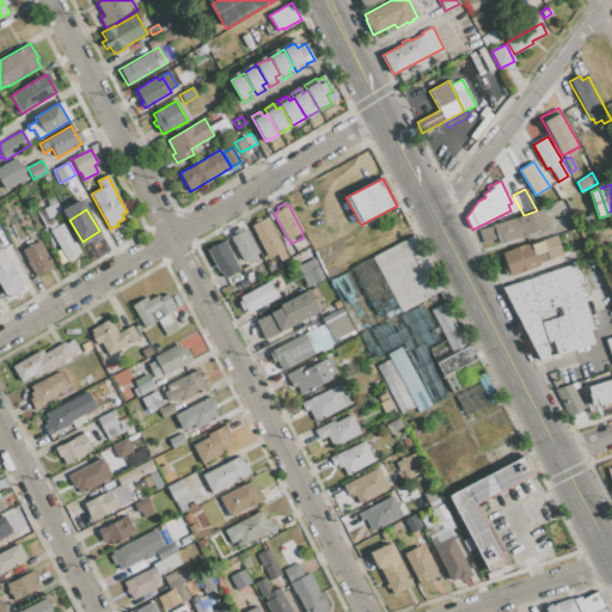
[(537,210),(543,209),(550,230),(522,239),(522,236),(500,244),(497,238),(484,243),(479,231),(524,215),(537,210)]
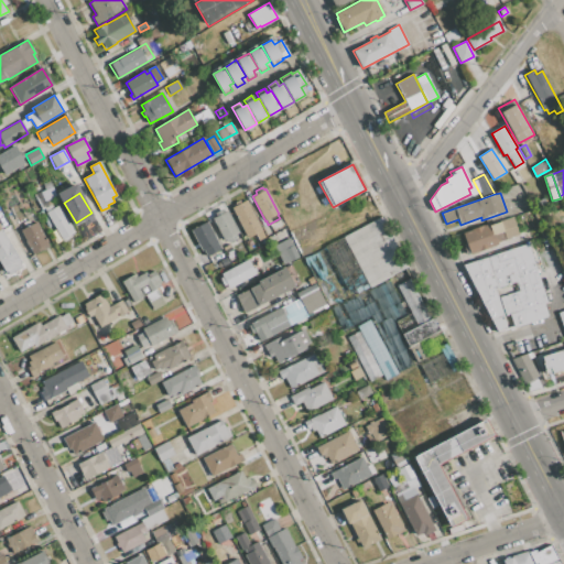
[(543,198),(546,205),(541,208),(538,202),(543,198)]
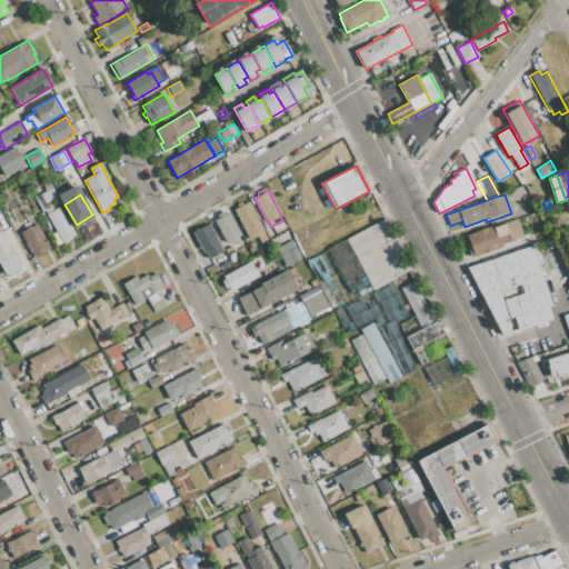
[(250,240),(235,209),(239,207),(237,205),(242,202),(243,205),(248,202),(267,238),(260,241),(257,236),(250,240)]
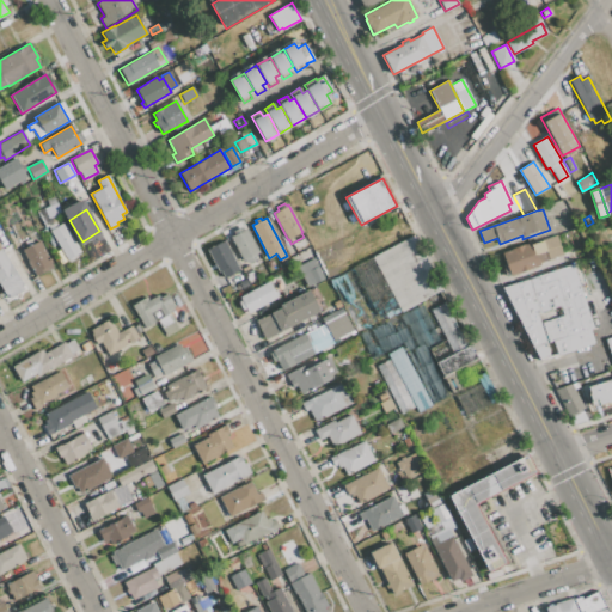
[(55,222),(57,226),(63,222),(81,251),(73,256),(74,258),(68,262),(49,231),(50,231),(48,227),(55,222)]
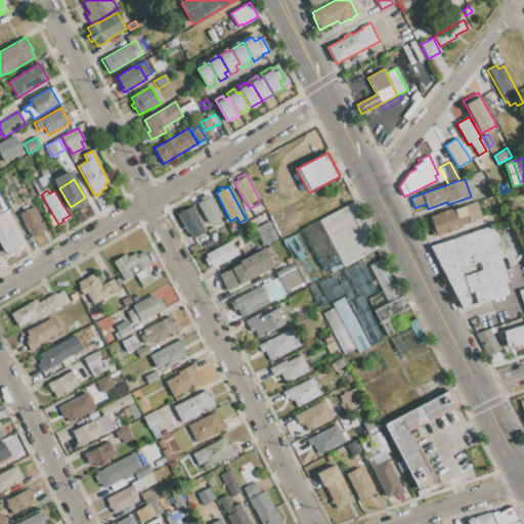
[(208,198),(211,197),(221,217),(219,218),(221,221),(212,226),(210,222),(208,224),(198,203),(201,202),(199,199),(207,194),(208,198)]
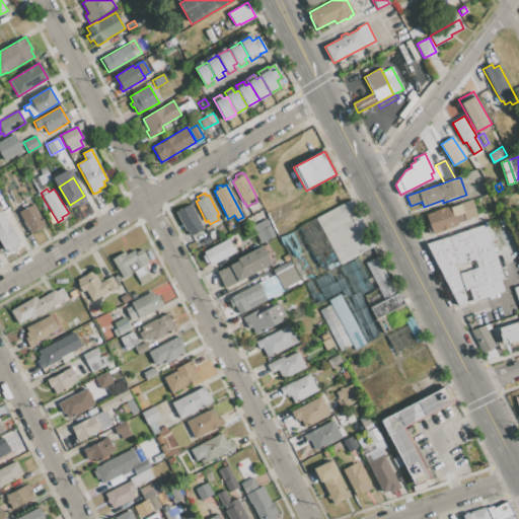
[(352,200),(375,245),(303,283),(280,237),(352,200)]
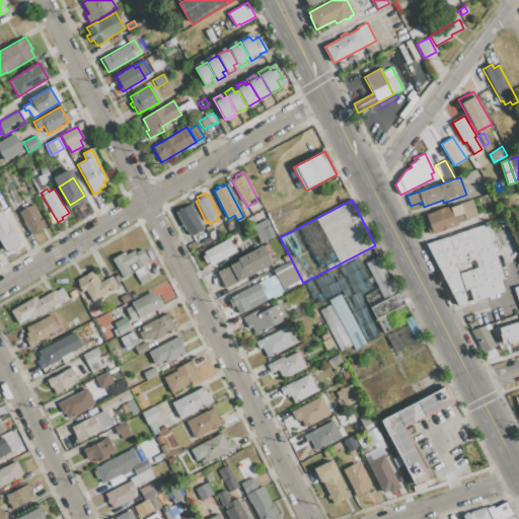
[(433,234),(426,214),(451,206),(451,207),(471,201),(477,216),(457,223),(457,226),(433,234)]
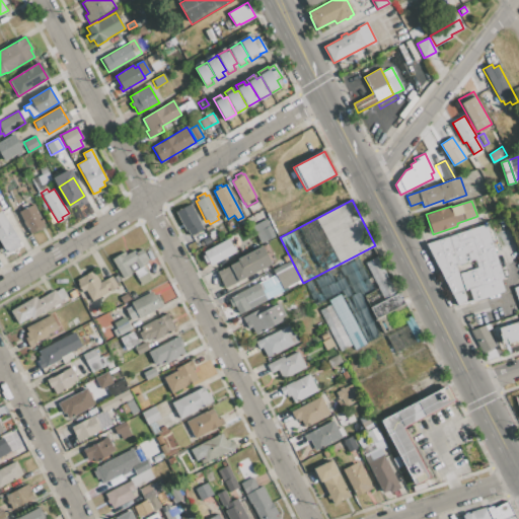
[(33,204),(46,226),(30,234),(18,212),(33,204)]
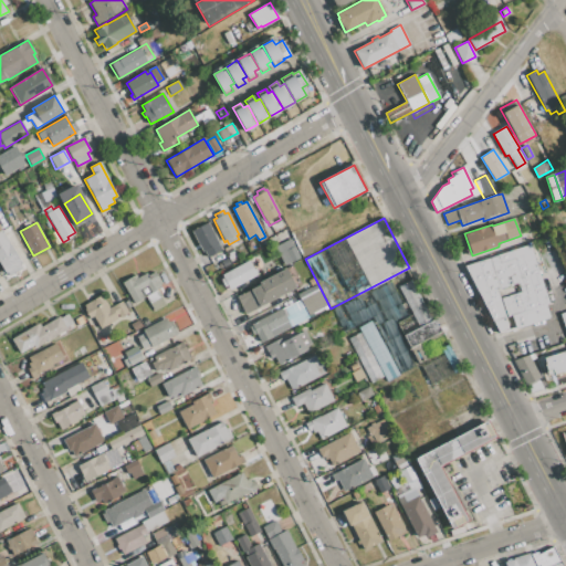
[(202,251),(191,231),(208,222),(222,250),(208,258),(203,251),(202,251)]
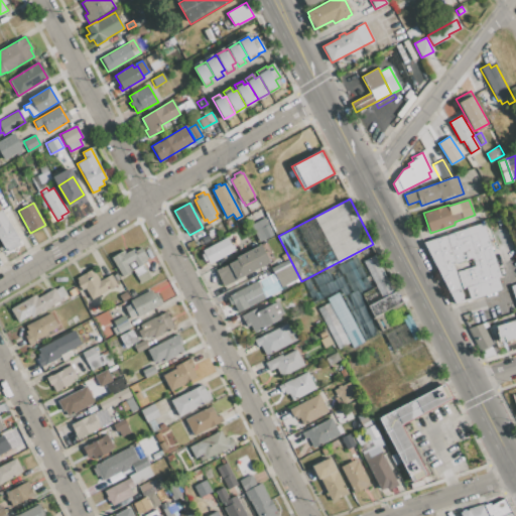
[(0,209),(1,209),(20,239),(18,240),(20,244),(8,251),(6,247),(5,248),(0,239),(0,209)]
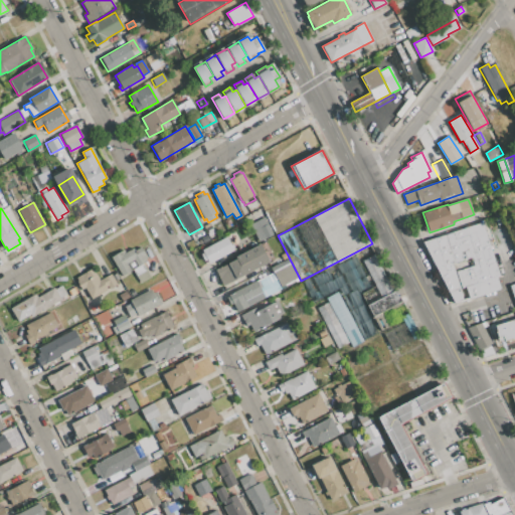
[(259,241),(249,224),(264,217),(273,234),(259,241)]
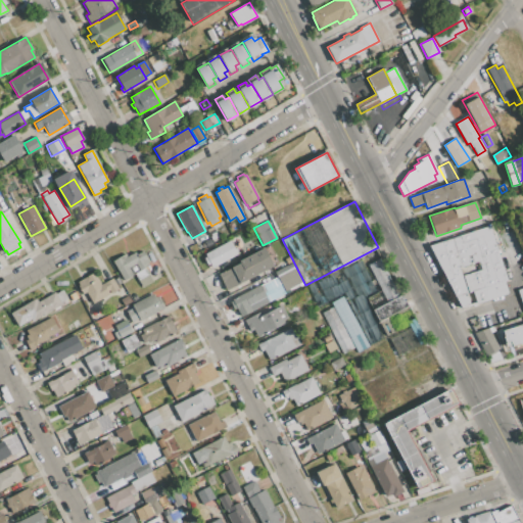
[(489,226),(507,280),(504,281),(473,291),(467,294),(470,304),(462,306),(430,245),(489,226)]
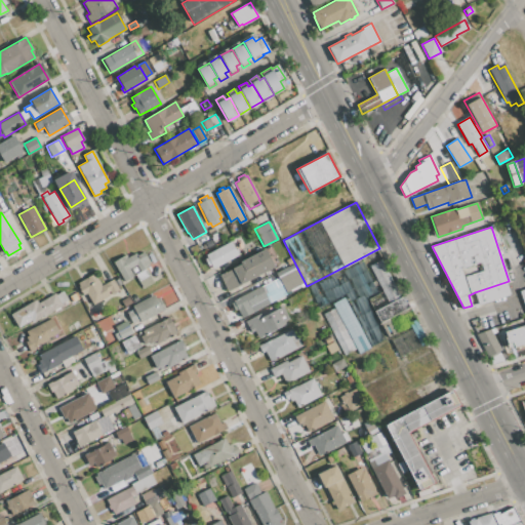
[(204,259),(207,258),(205,255),(231,242),(238,255),(212,268),(211,265),(208,267),(204,259)]
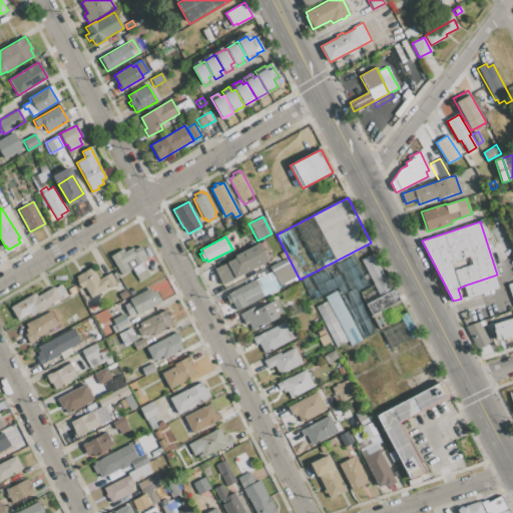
[(233,257),(259,243),(268,262),(222,285),(214,269),(235,259),(233,257)]
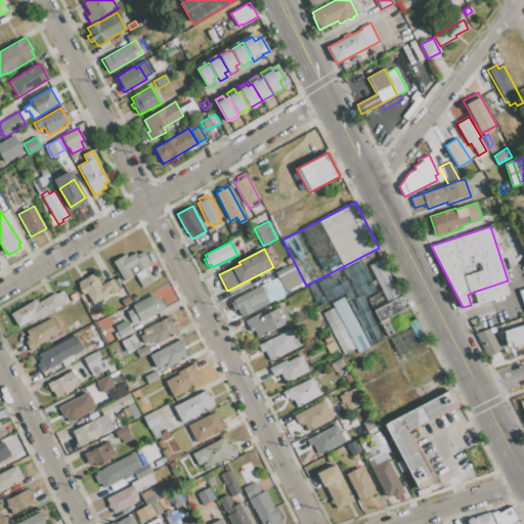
[(145,268),(154,281),(142,289),(134,274),(124,280),(112,262),(126,253),(128,257),(136,252),(137,254),(143,251),(151,264),(145,268)]
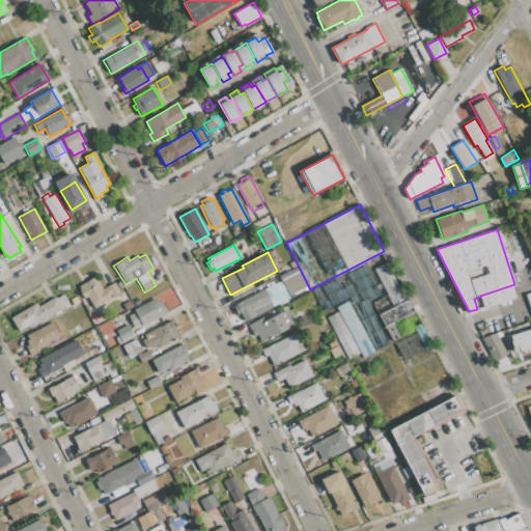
[(414,311),(385,327),(373,303),(388,296),(374,269),(388,261),(414,311)]
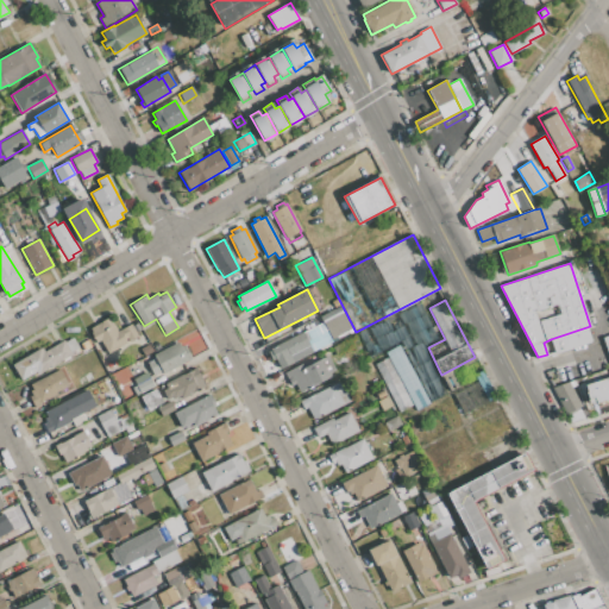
[(369,357),(358,336),(419,303),(438,338),(422,346),(447,394),(432,402),(400,341),(369,357)]
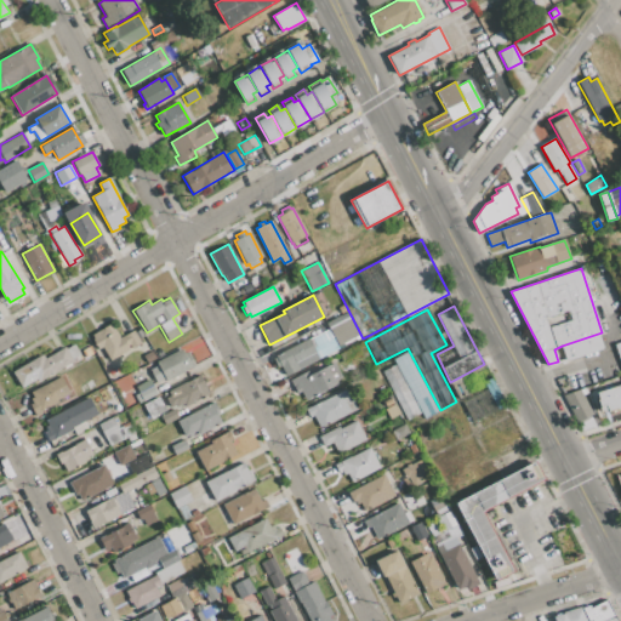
[(337,346),(326,324),(342,315),(347,312),(359,334),(337,346)]
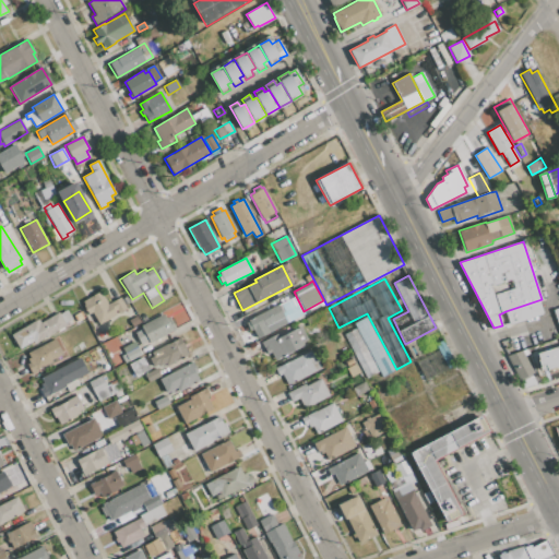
[(108,304),(109,304),(116,314),(99,324),(92,312),(88,313),(82,302),(100,292),(108,304)]
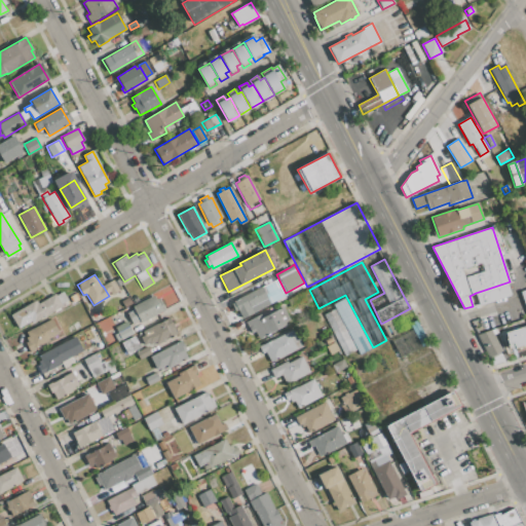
[(262,287),(271,304),(287,296),(277,278),(262,287)]
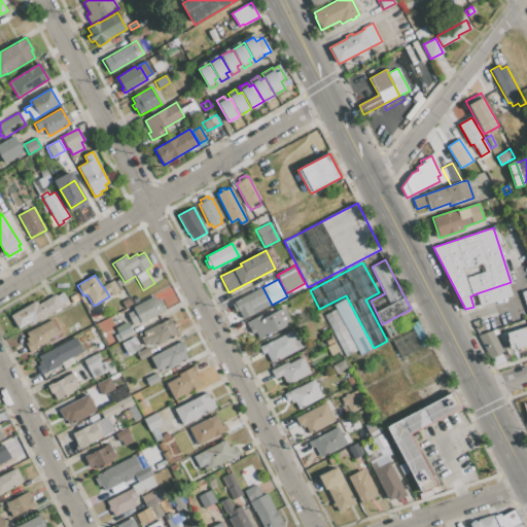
[(113,280),(119,290),(111,295),(105,285),(113,280)]
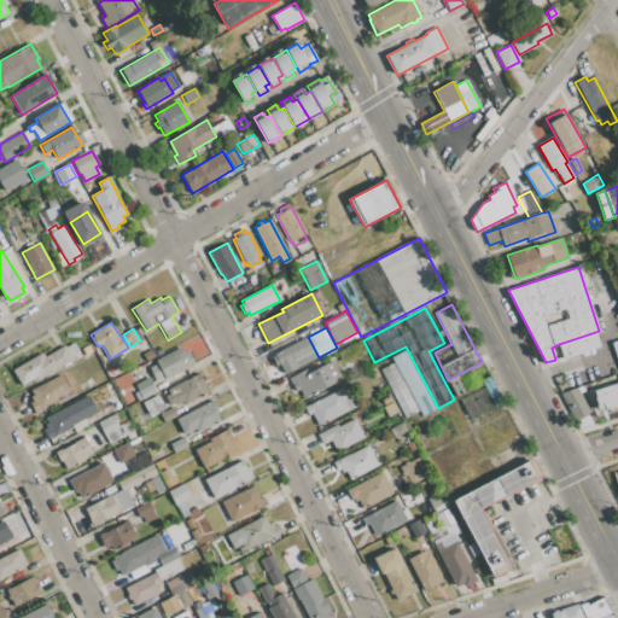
[(595,332),(559,344),(564,357),(600,345),(595,332)]
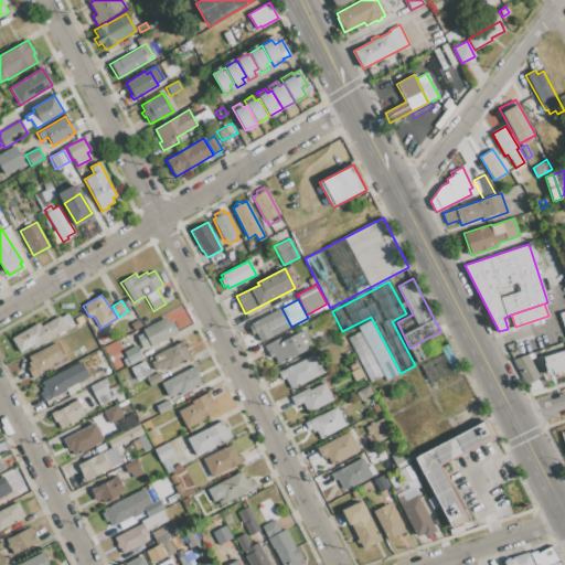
[(260,342),(255,331),(252,333),(248,326),(281,308),(291,327),(260,342)]
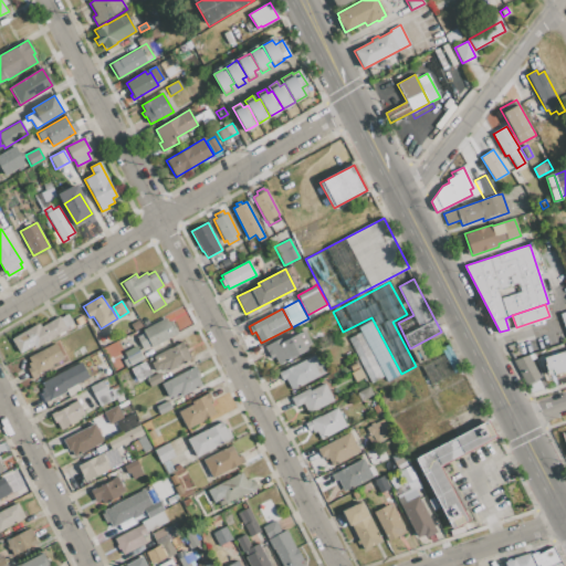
[(41,328),(59,317),(60,318),(66,315),(72,324),(65,328),(66,329),(35,348),(33,345),(20,354),(11,339),(39,324),(41,328)]
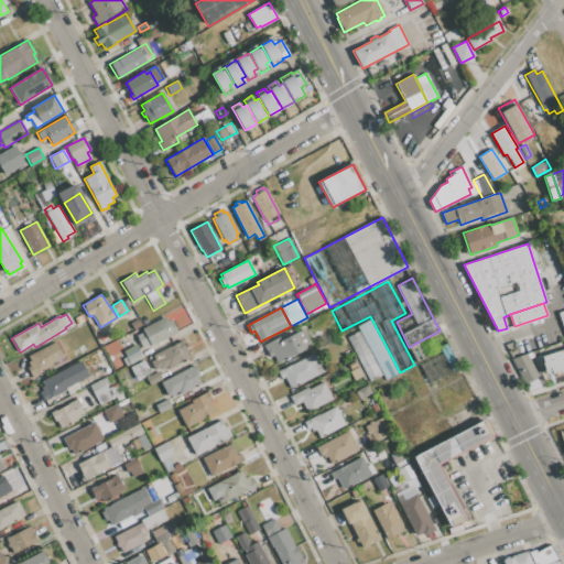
[(82,314),(85,321),(77,325),(74,318),(82,314)]
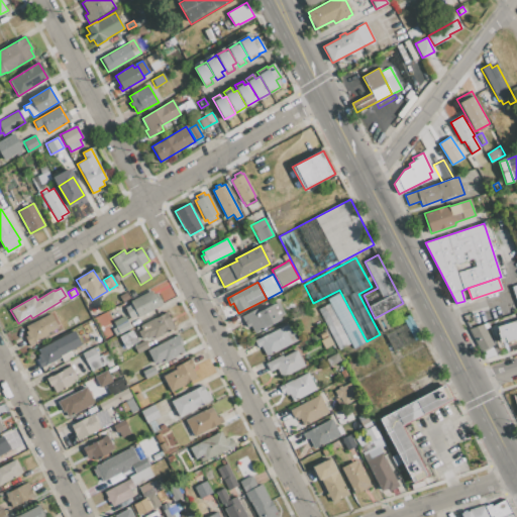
[(124,308),(131,304),(130,302),(151,290),(153,294),(157,293),(163,304),(139,317),(137,314),(129,318),(124,308)]
